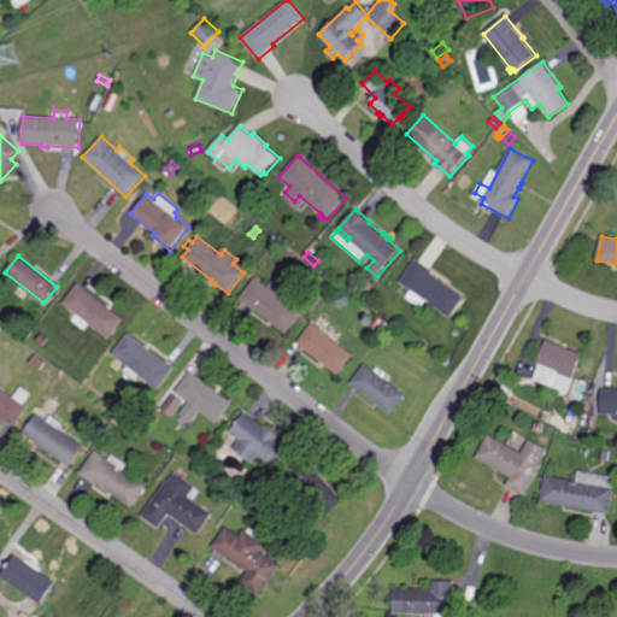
[(452,317),(428,301),(422,309),(406,298),(411,291),(400,282),(416,259),(434,271),(433,274),(465,297),(452,317)]
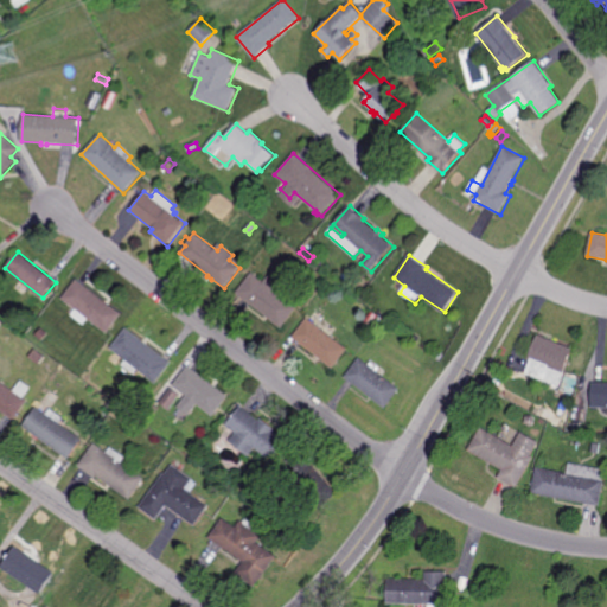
[(263,281),(269,275),(286,288),(281,295),(296,308),(281,328),(267,318),(267,319),(263,317),(264,315),(235,293),(251,272),(263,281)]
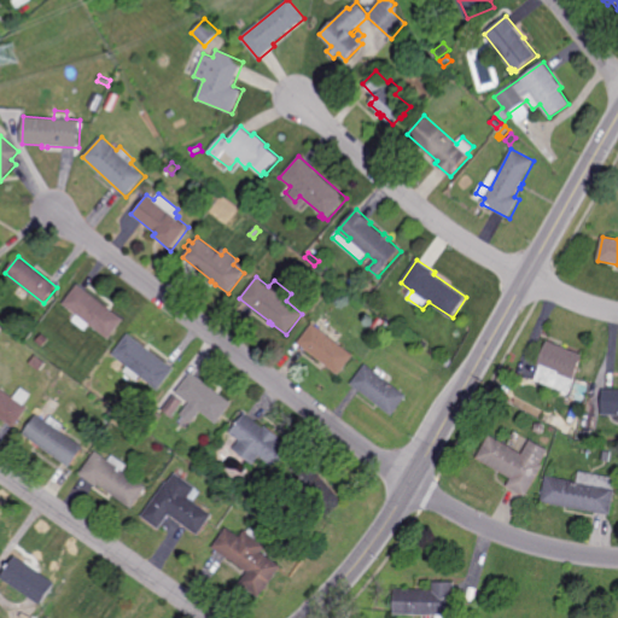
[(109,339),(89,325),(85,332),(71,321),(73,321),(69,319),(73,313),(66,308),(66,307),(62,304),(77,284),(123,320),(109,339)]
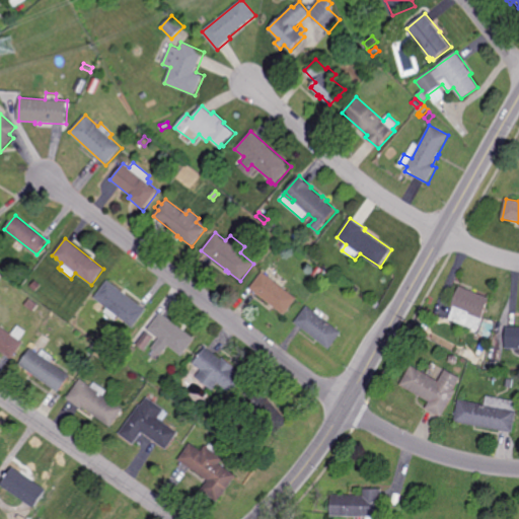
[(318,275),(313,271),(316,266),(321,270),(318,275)]
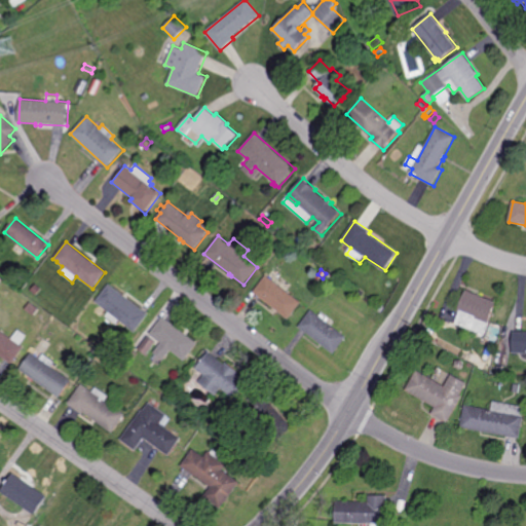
[(289,320),(253,293),(266,275),(302,302),(289,320)]
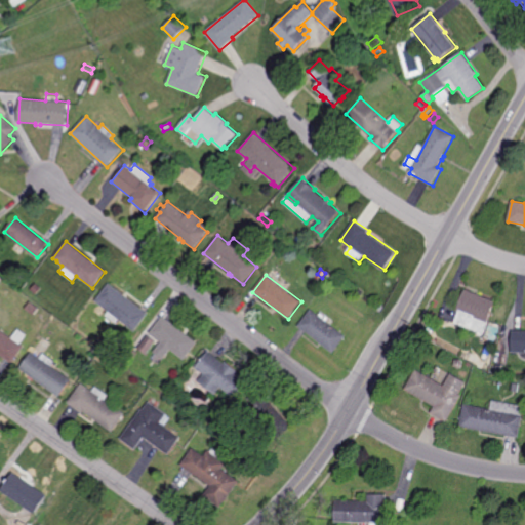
[(36,294),(31,289),(36,283),(42,288),(36,294)]
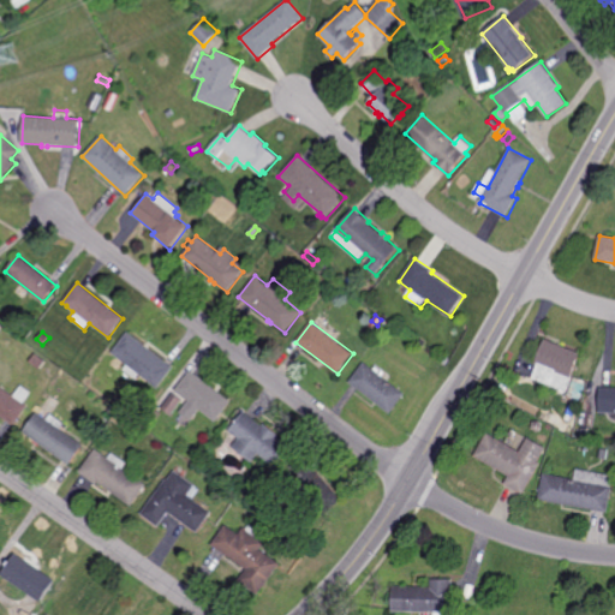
[(173,368),(157,389),(139,375),(136,380),(123,370),(126,365),(123,363),(117,370),(112,366),(118,358),(111,352),(127,332),(173,368)]
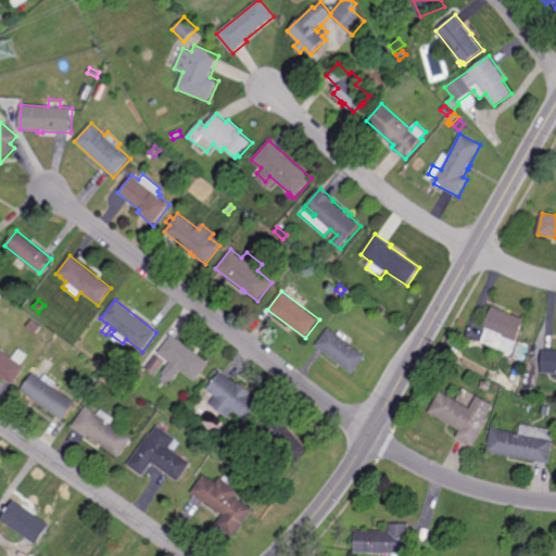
[(516,342),(503,338),(497,349),(482,343),(487,331),(484,330),(493,307),(525,320),(516,342)]
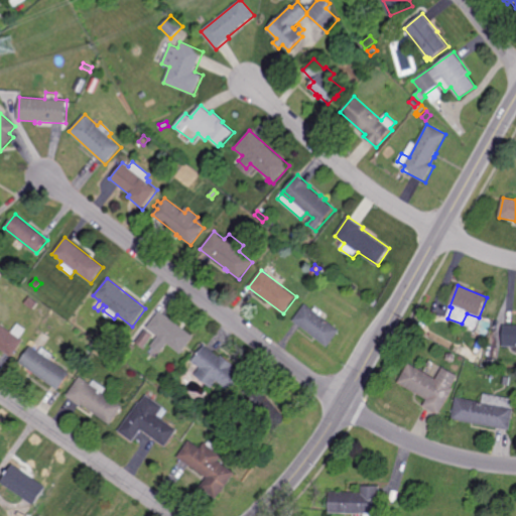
[(35,310),(25,303),(29,297),(39,304),(35,310)]
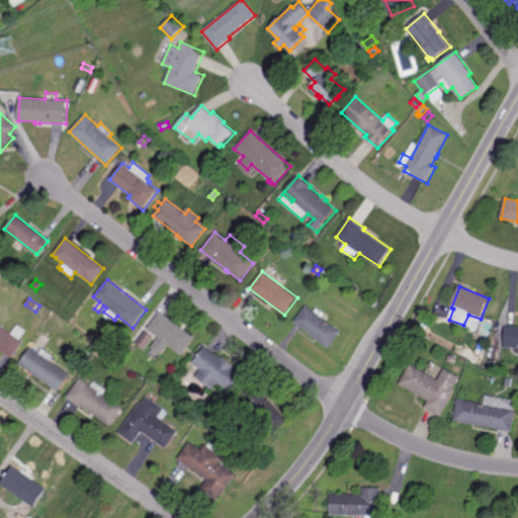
[(329,348),(293,322),(307,305),(342,331),(329,348)]
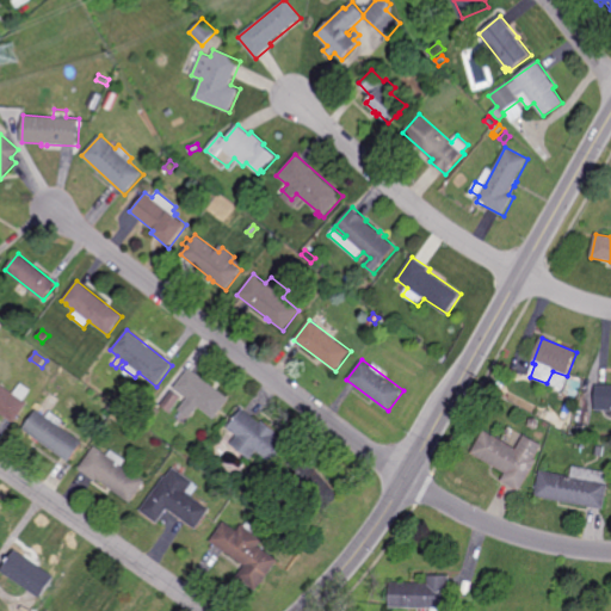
[(230,399),(215,419),(197,406),(189,417),(180,409),(186,401),(181,397),(170,412),(161,406),(173,390),(172,389),(189,368),(230,399)]
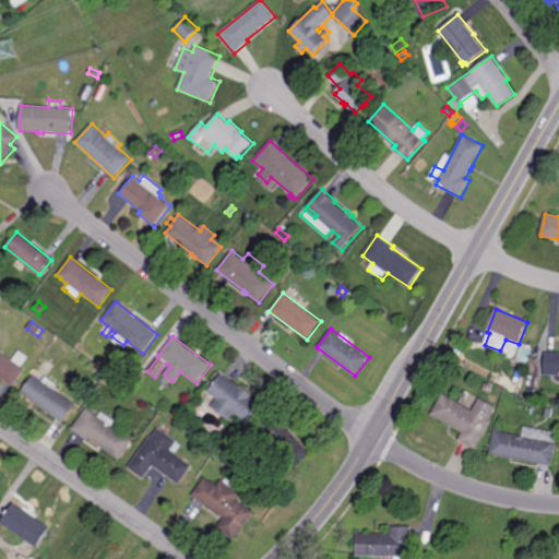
[(0,349),(13,359),(20,349),(30,356),(23,366),(27,369),(13,388),(0,378),(0,349)]
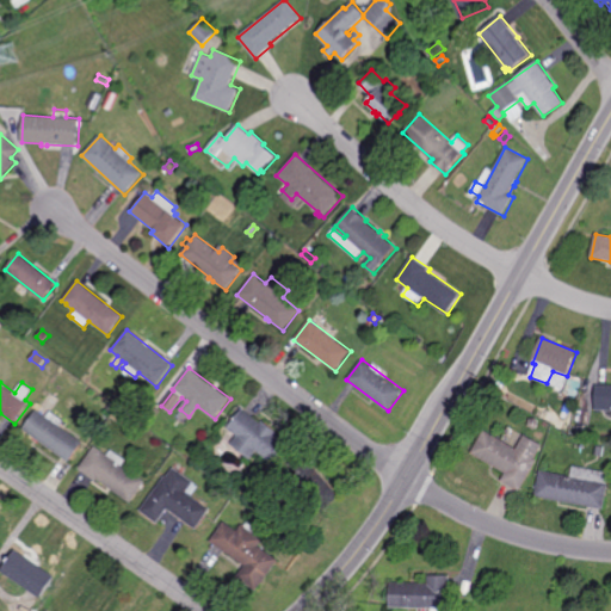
[(610,411),(596,411),(597,387),(610,387),(610,411)]
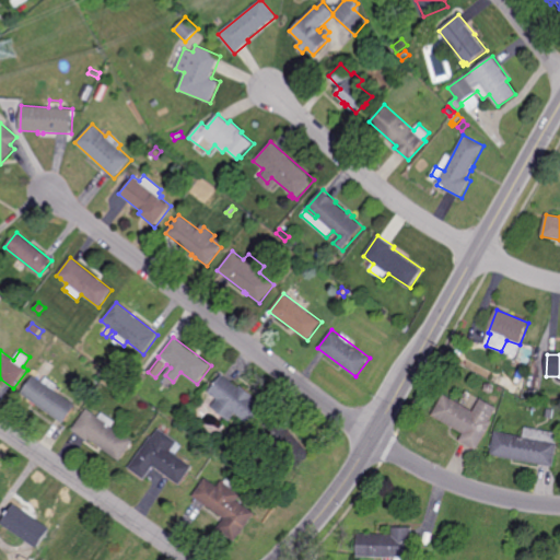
[(103,378),(97,375),(102,370),(106,373),(103,378)]
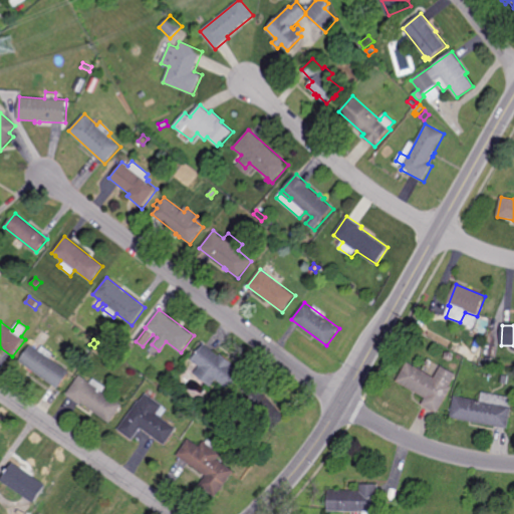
[(131,352),(125,348),(130,341),(136,344),(131,352)]
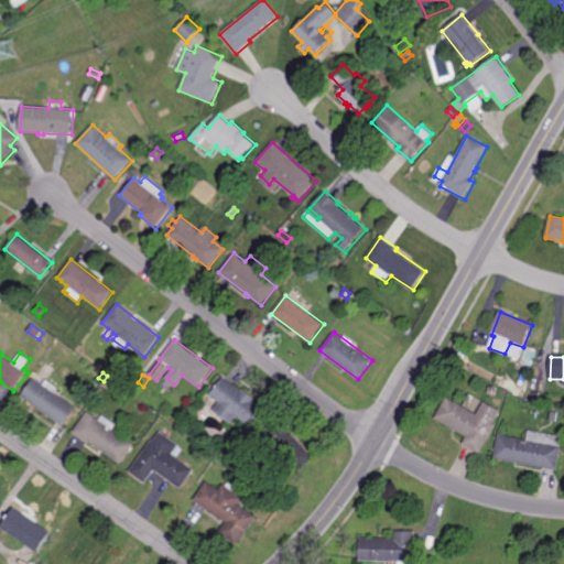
[(42,384),(46,379),(60,389),(56,393),(77,409),(63,427),(36,408),(34,410),(29,405),(30,403),(21,397),(34,378),(42,384)]
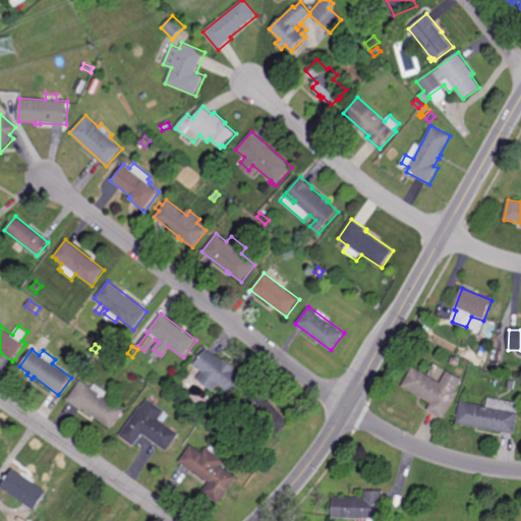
[(102,357),(97,354),(100,349),(106,352),(102,357)]
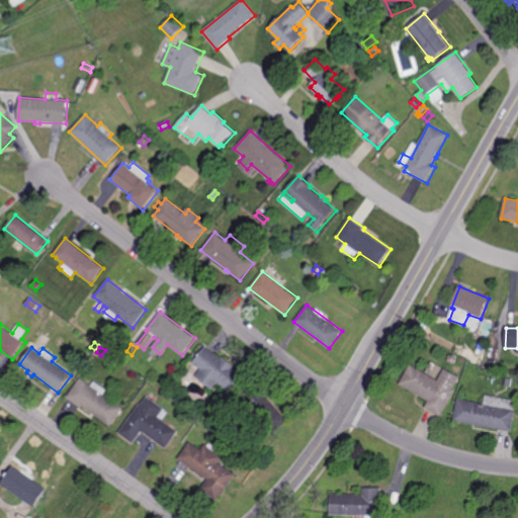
[(207,353),(209,351),(221,359),(223,357),(236,368),(235,369),(245,377),(232,394),(218,382),(212,390),(196,376),(201,369),(193,362),(203,350),(207,353)]
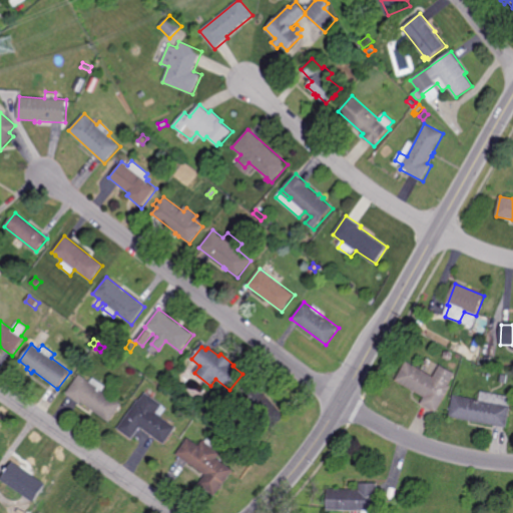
[(485,357),(485,348),(493,348),(493,357),(485,357)]
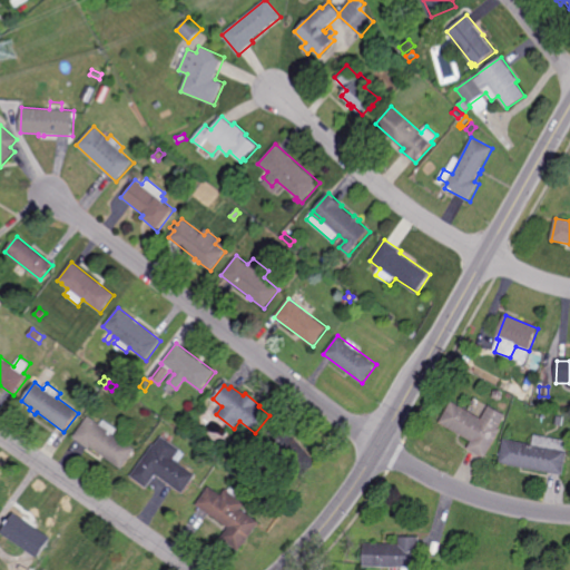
[(498,401),(495,400),(493,397),(493,396),(493,395),(493,393),(494,391),(495,391),(499,391),(500,391),(502,392),(502,393),(503,396),(502,397),(499,401),(498,401)]
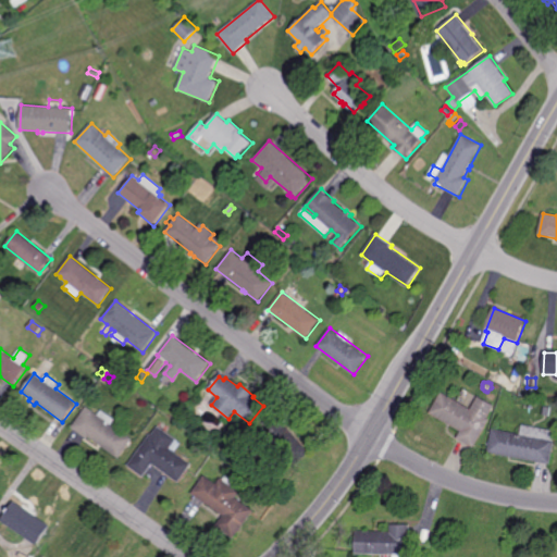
[(471,410),(479,397),(495,407),(487,420),(490,421),(474,448),(458,438),(461,432),(431,413),(442,393),(442,394),(471,410)]
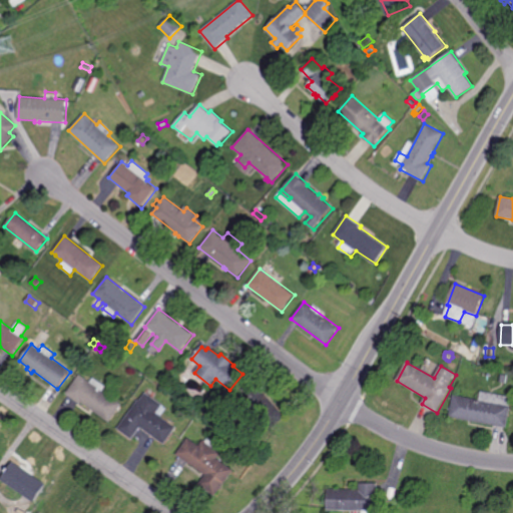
[(90,382),(93,377),(106,386),(103,391),(122,404),(109,423),(81,403),(80,405),(65,395),(79,375),(90,382)]
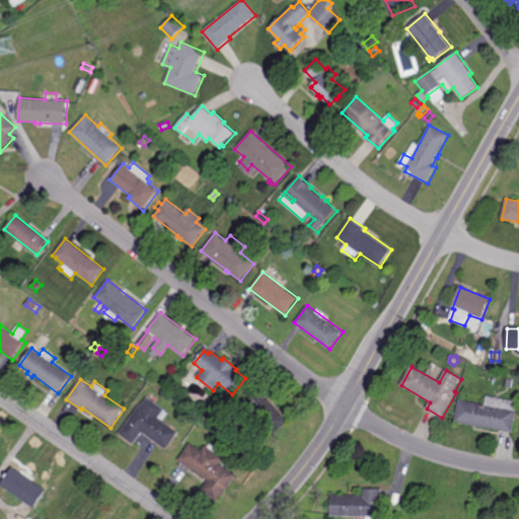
[(274,436),(245,401),(261,388),(290,422),(274,436)]
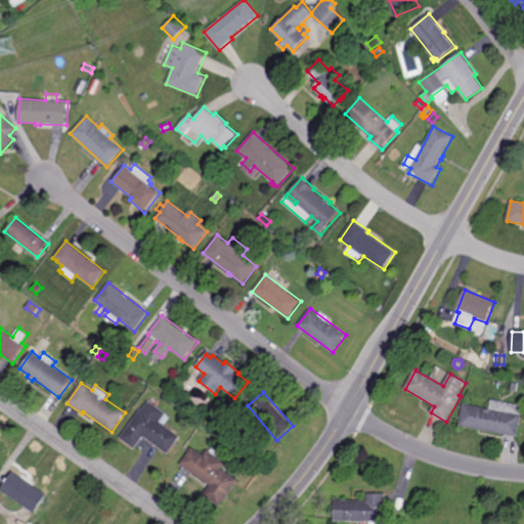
[(167,413),(161,422),(181,437),(168,454),(143,437),(135,449),(120,438),(141,407),(142,408),(148,400),(167,413)]
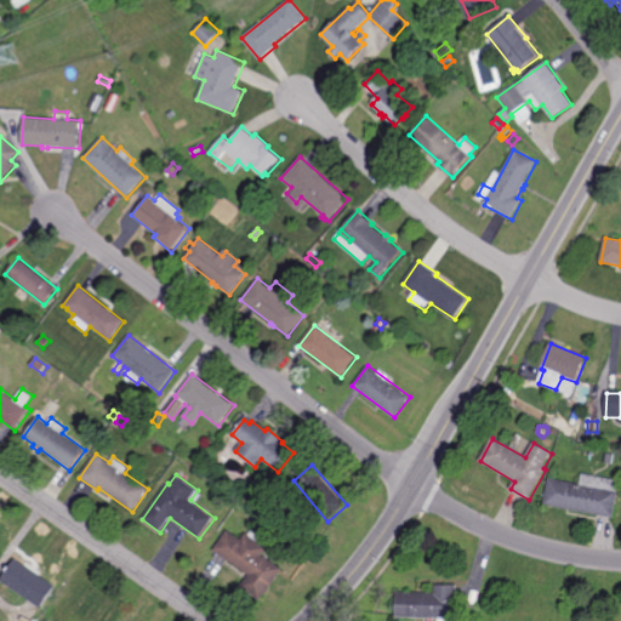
[(614,519),(545,506),(550,479),(619,493),(614,519)]
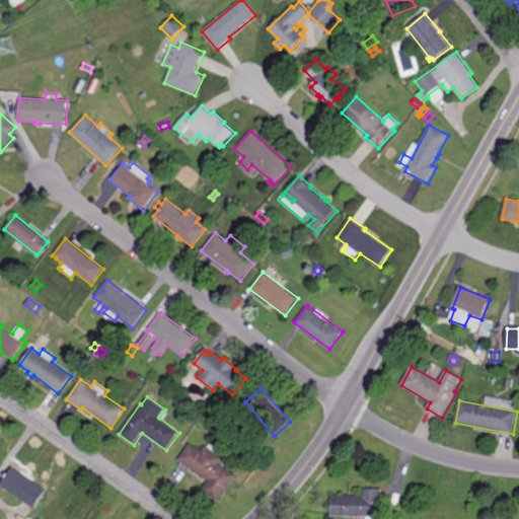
[(196,424),(188,419),(191,414),(199,419),(196,424)]
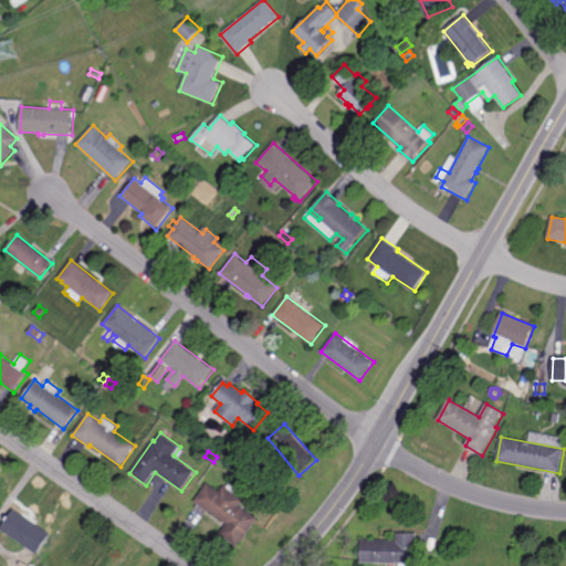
[(233,463),(226,458),(230,452),(238,457),(233,463)]
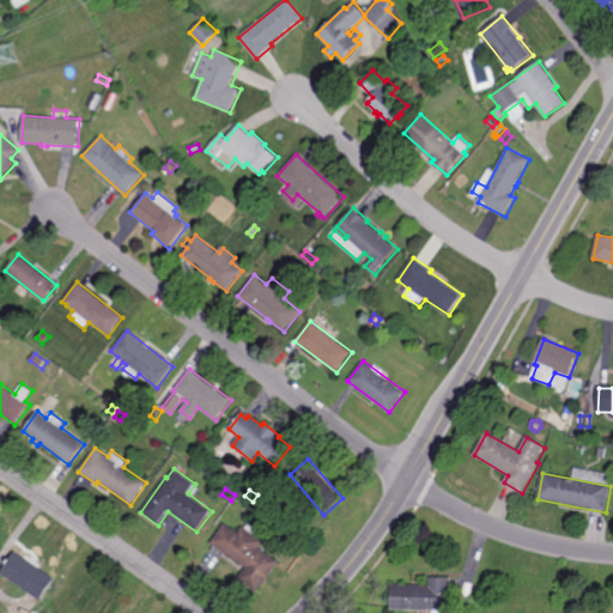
[(0,516),(14,527),(0,548),(0,516)]
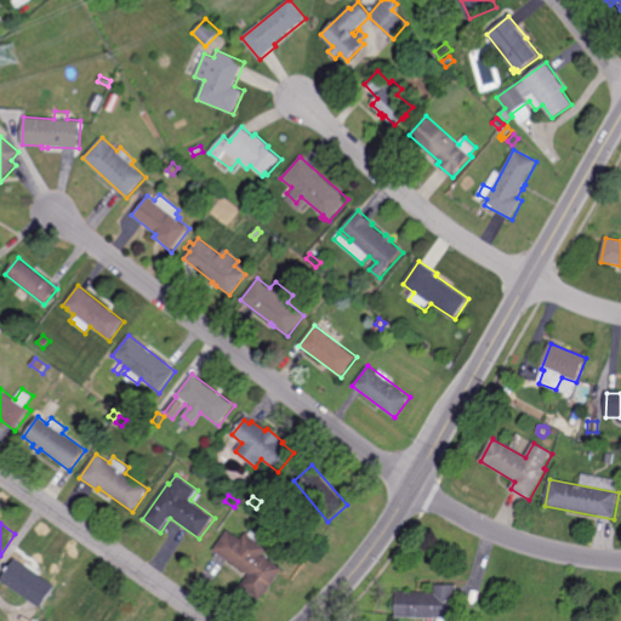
[(269,541),(268,543),(271,545),(263,556),(284,570),(261,603),(240,588),(249,576),(212,551),(227,530),(241,540),(246,533),(249,535),(252,529),(269,541)]
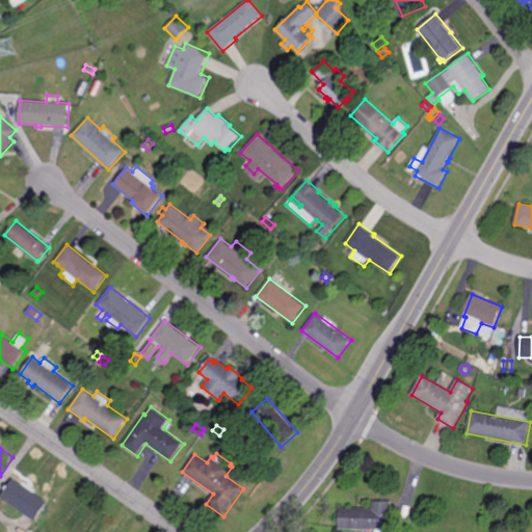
[(36,522),(2,499),(16,479),(50,503),(36,522)]
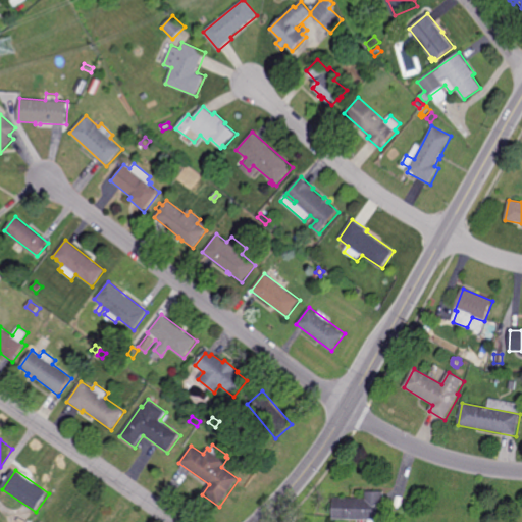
[(384,521),(333,520),(334,499),(367,500),(367,492),(385,492),(384,521)]
